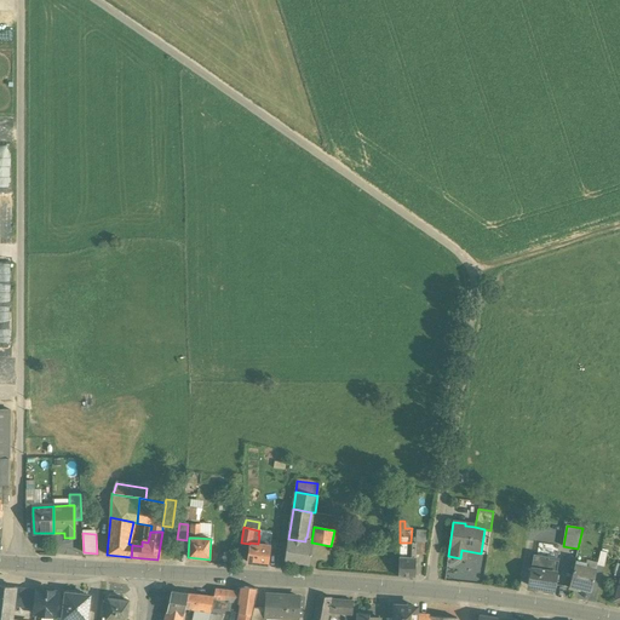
[(305,541),(288,539),(285,561),(309,564),(313,543),(311,543),(305,541)]
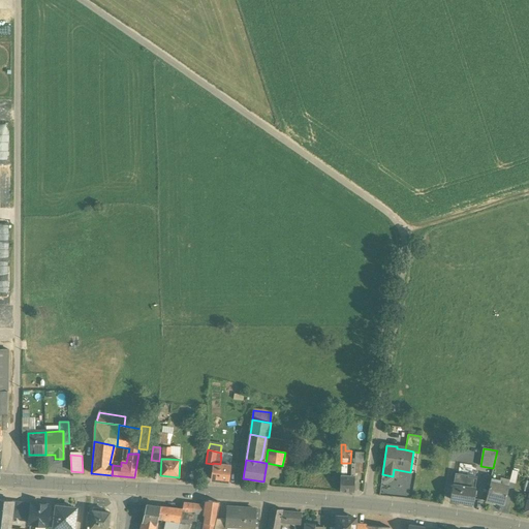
[(220,464),(213,463),(213,464),(211,479),(228,481),(230,465),(220,464)]
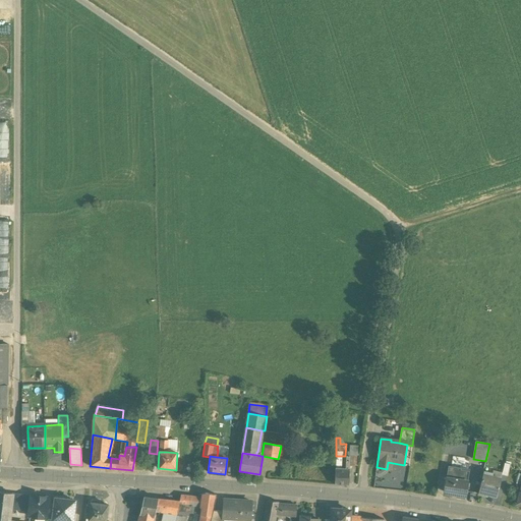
[(345,456),(342,456),(342,469),(349,469),(351,469),(351,466),(349,465),(349,456),(345,456)]
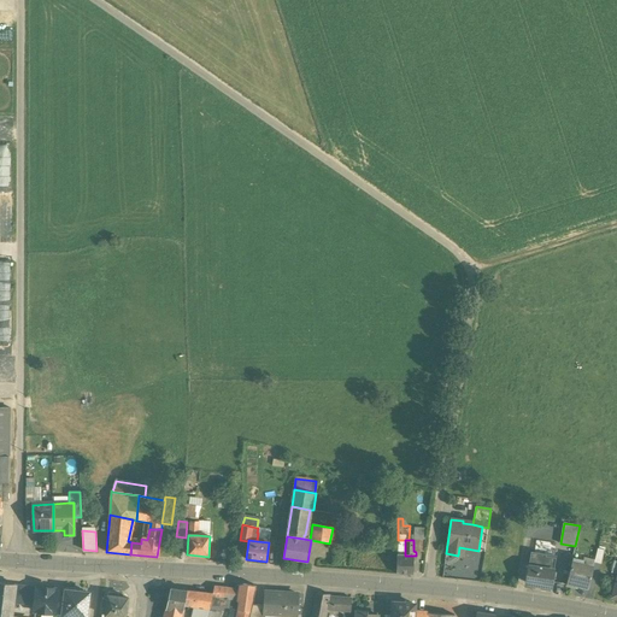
[(529,553),(527,566),(553,570),(556,557),(529,553)]
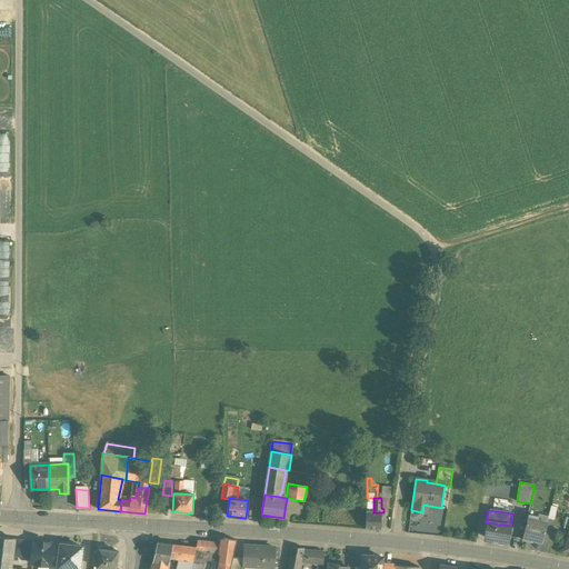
[(366,512),(366,529),(380,529),(381,512),(373,512),(366,512)]
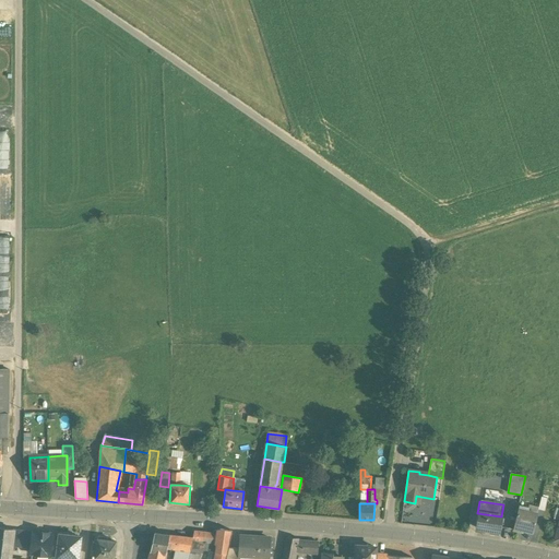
[(537,514),(526,511),(527,509),(519,507),(512,530),(522,533),(522,530),(532,533),(537,514)]
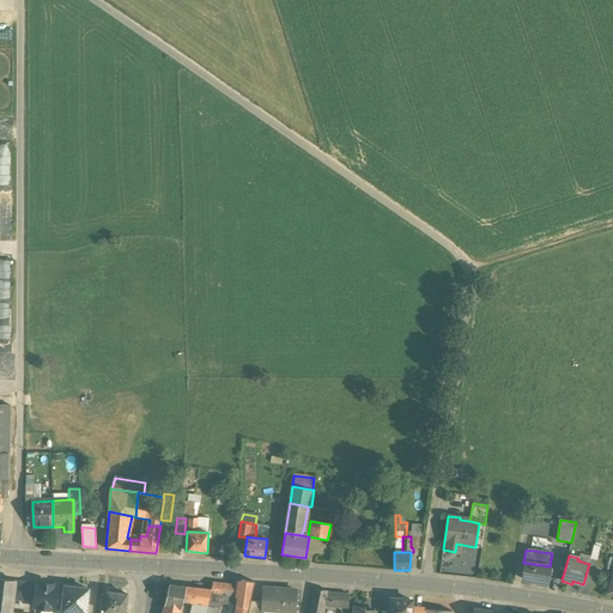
[(550,566),(523,563),(521,580),(547,583),(550,566)]
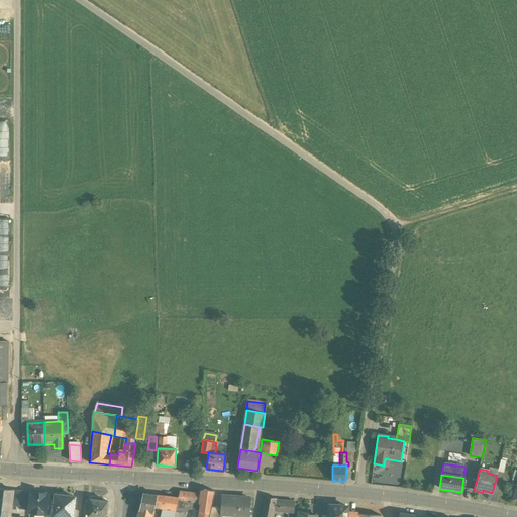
[(7,516),(11,490),(0,488),(0,516),(7,516)]
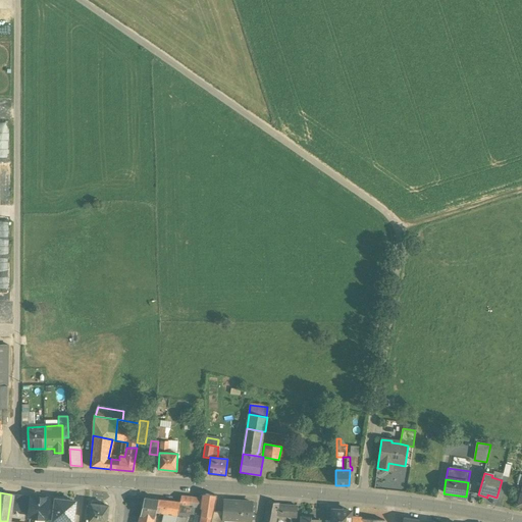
[(31,498),(17,496),(15,510),(29,512),(31,498)]
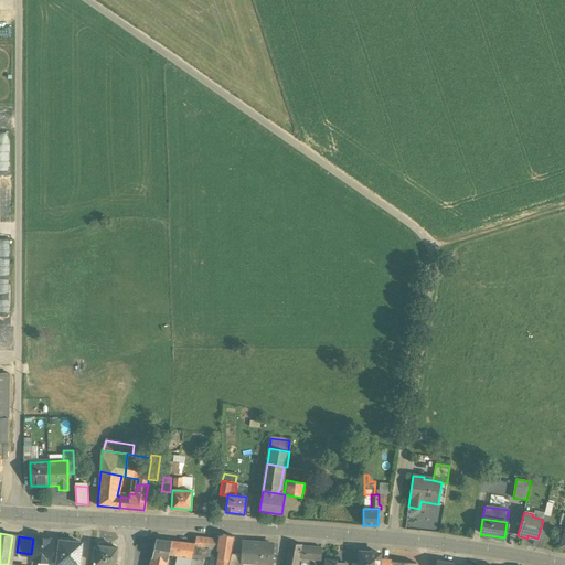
[(222,536),(216,536),(212,557),(217,558),(215,564),(227,564),(231,554),(234,536),(222,536)]
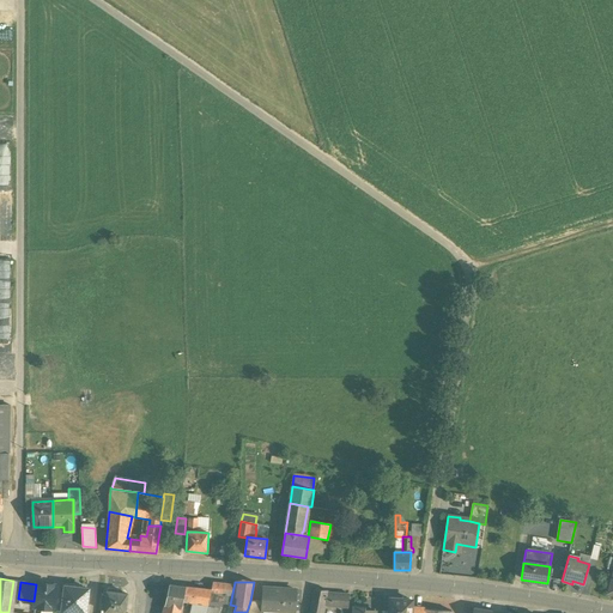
[(58,586),(36,583),(36,584),(34,601),(34,607),(54,610),(56,590),(58,586)]
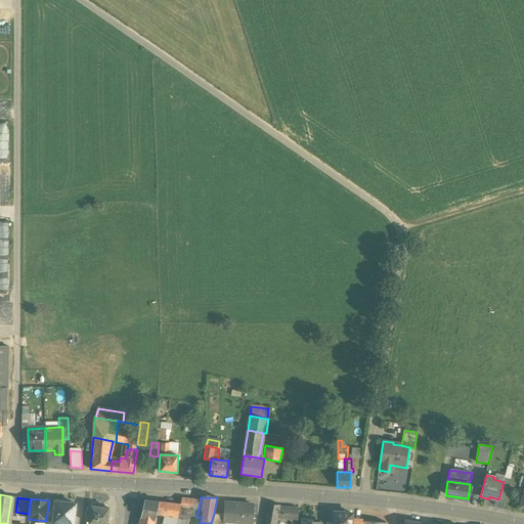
[(192,499),(182,498),(180,505),(179,509),(190,511),(192,499)]
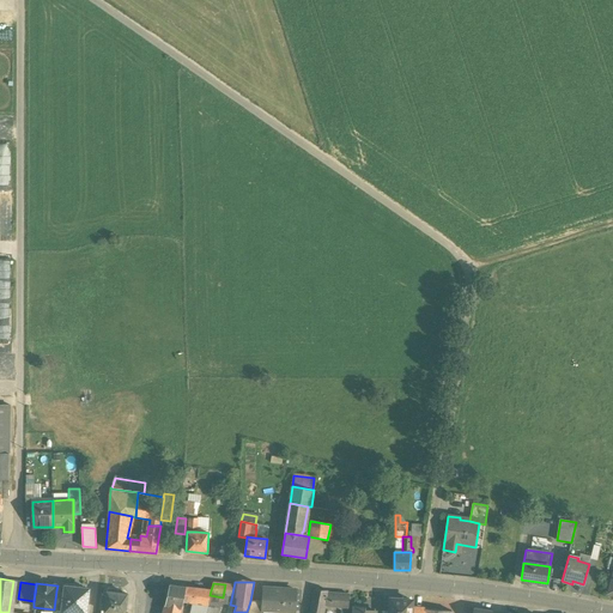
[(186,587),(169,586),(163,612),(178,612),(181,607),(182,607),(183,600),(186,587)]
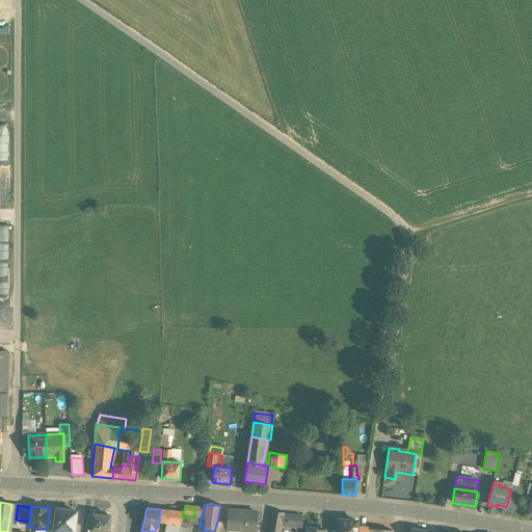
[(63,510),(56,509),(56,512),(54,530),(69,531),(74,531),(77,511),(69,510),(70,509),(63,509),(63,510)]
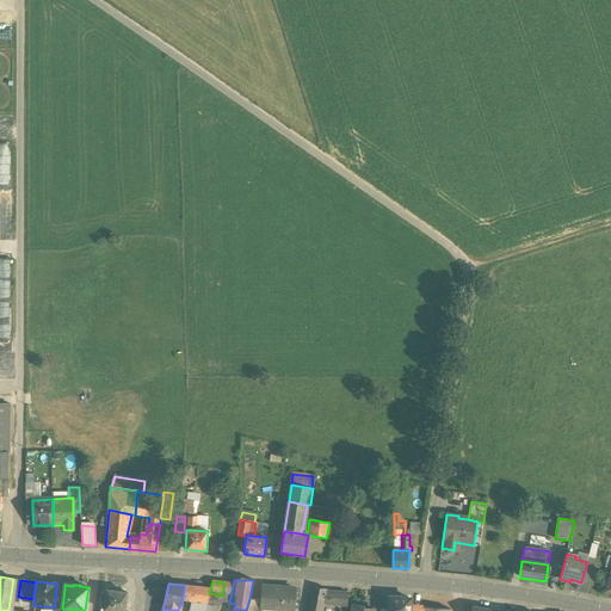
[(210,588),(185,585),(183,598),(207,602),(209,593),(210,588)]
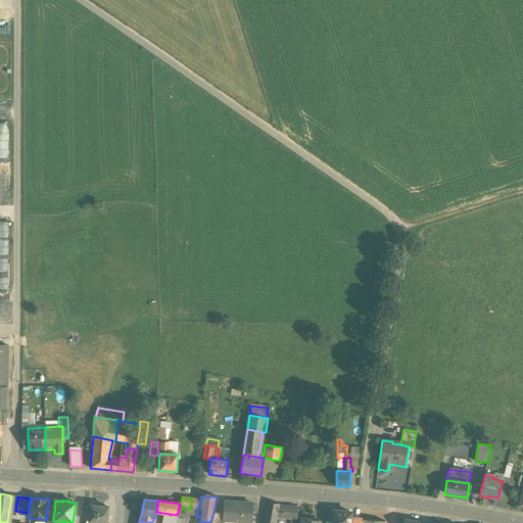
[(252,504),(225,503),(224,514),(224,521),(225,521),(235,522),(251,522),(252,504)]
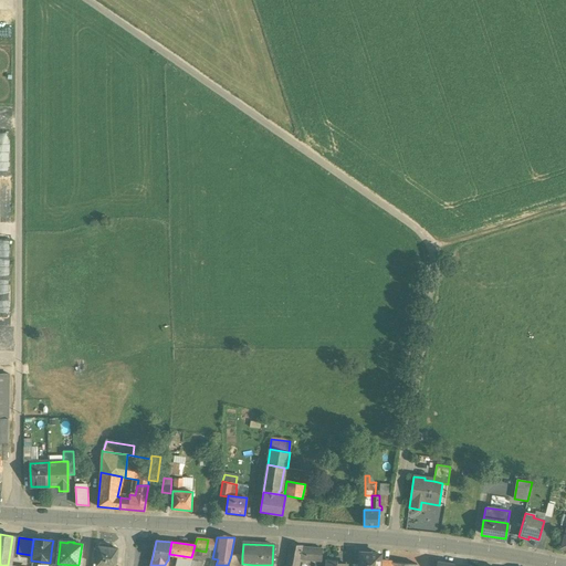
[(323,549),(302,548),(302,545),(290,544),(290,545),(285,565),(296,565),(299,558),(322,561),(323,549)]
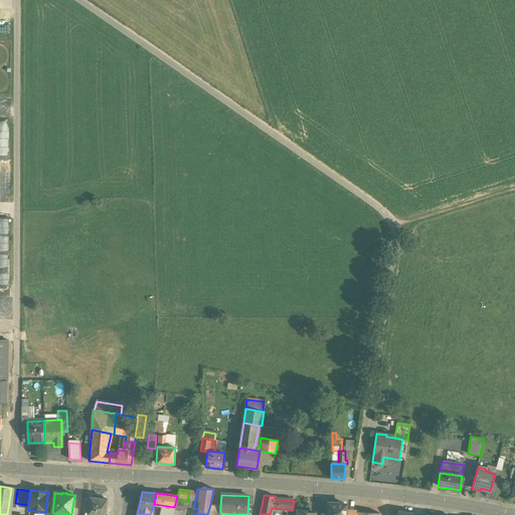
[(54,496),(47,496),(45,512),(52,513),(54,496)]
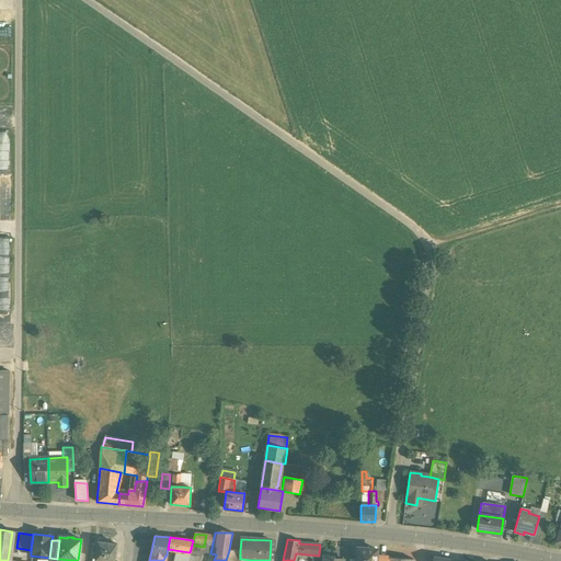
[(113,560),(116,544),(106,542),(105,540),(99,540),(98,541),(95,559),(95,560),(102,560),(103,560),(113,560)]
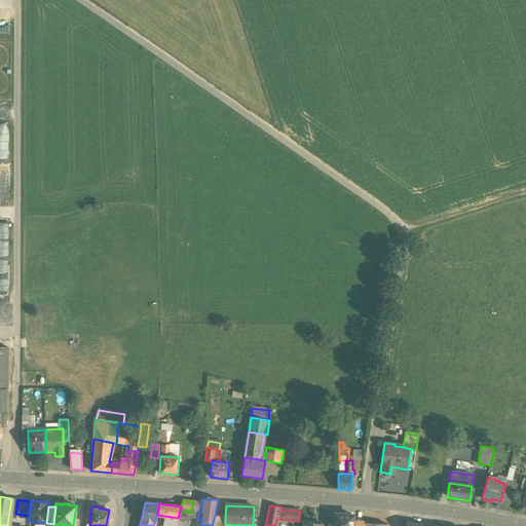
[(352,516),(335,515),(334,525),(351,525),(352,522),(352,516)]
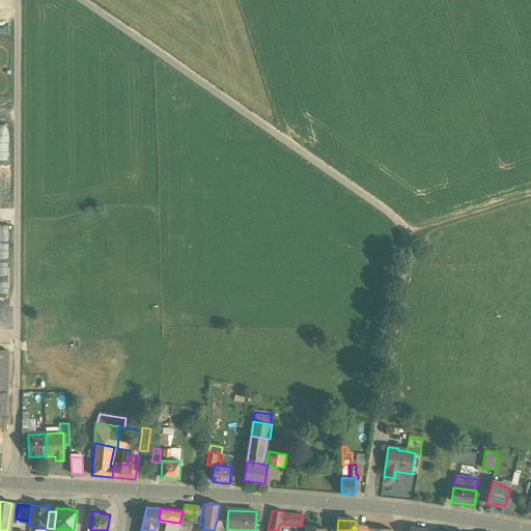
[(227,522),(217,521),(214,530),(228,530),(228,529),(227,529),(227,522)]
